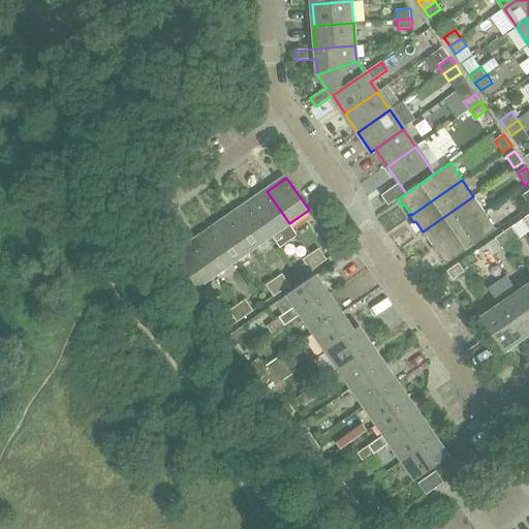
[(270,237),(289,223),(267,191),(248,204),(270,237)]
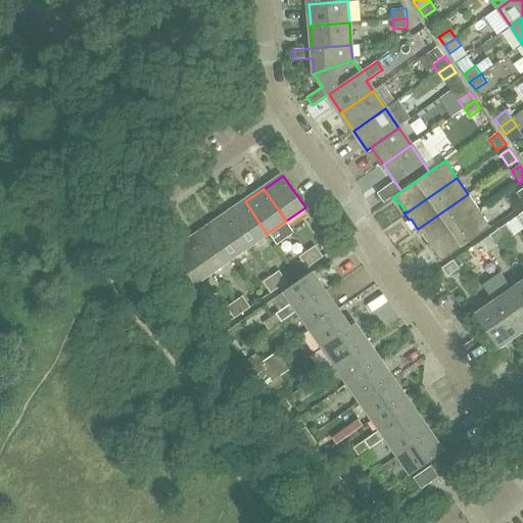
[(479,210),(468,194),(418,229),(417,228),(415,229),(420,236),(422,235),(428,244),(429,245),(479,210)]
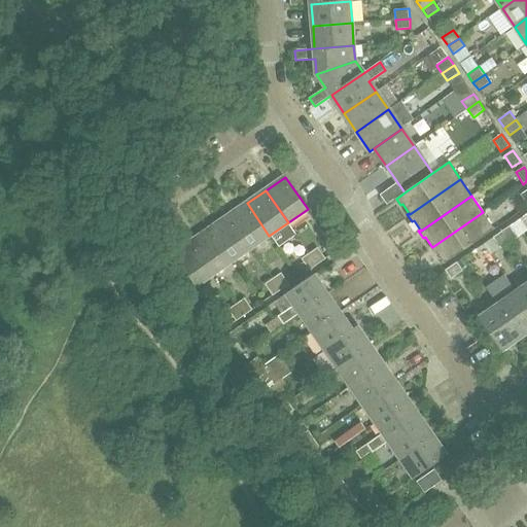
[(230,215),(251,247),(269,236),(247,203),(230,215)]
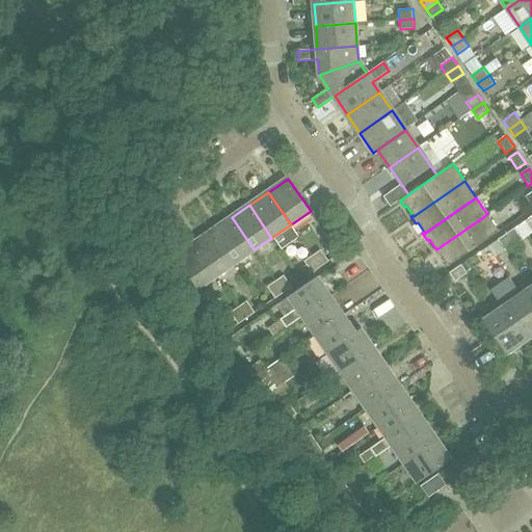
[(500,231),(487,214),(436,249),(435,248),(433,249),(439,257),(441,255),(448,266),(500,231)]
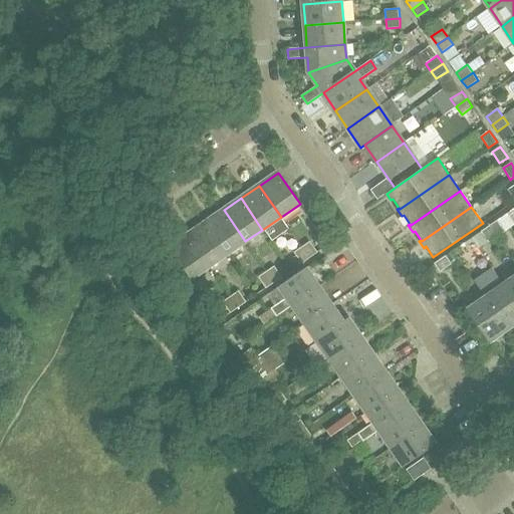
[(229,253),(245,241),(224,210),(206,222),(229,253)]
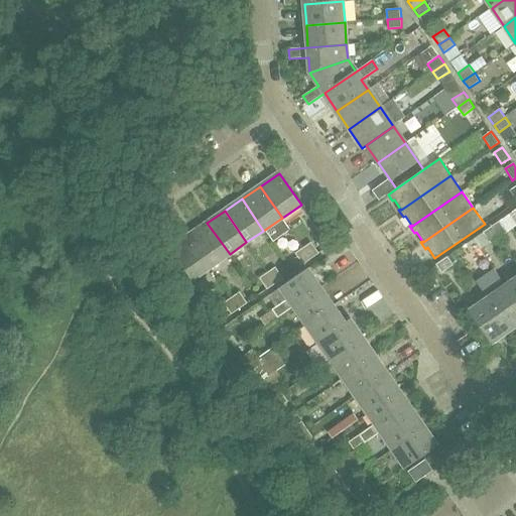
[(211,267),(230,254),(207,223),(188,236),(211,267)]
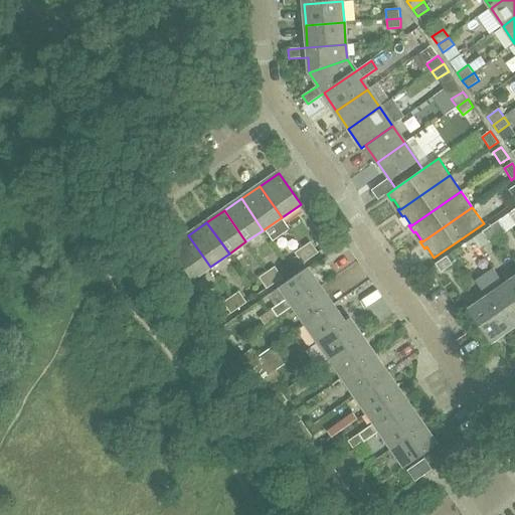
[(491,227),(497,237),(505,231),(499,222),(491,227)]
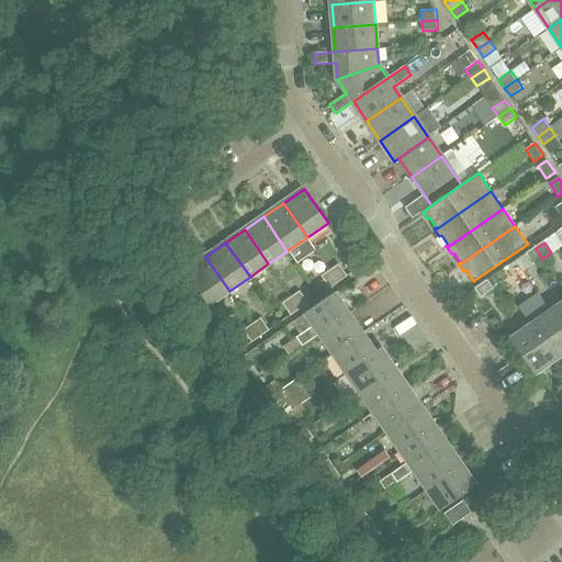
[(536,248),(527,254),(535,265),(542,259),(536,248)]
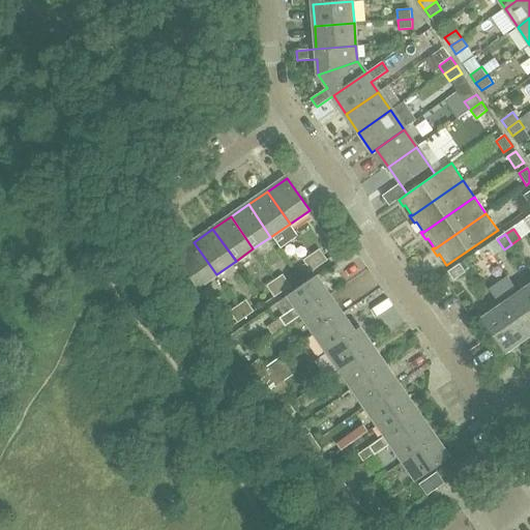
[(174,256),(197,288),(216,274),(194,242),(174,256)]
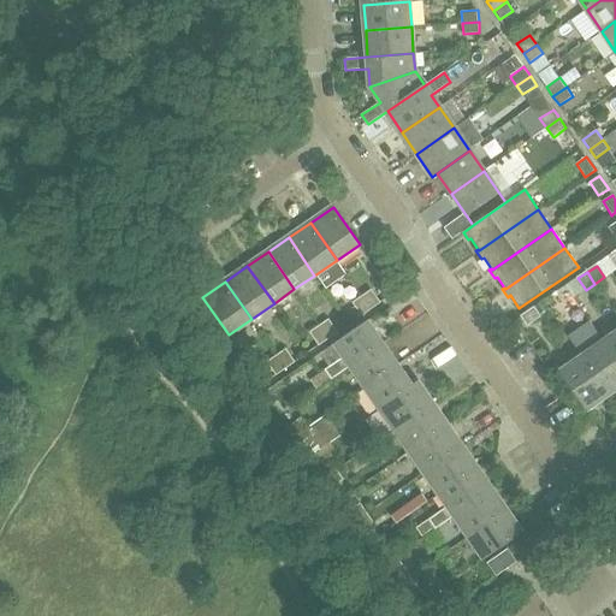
[(362,296),(371,309),(380,303),(372,290),(362,296)]
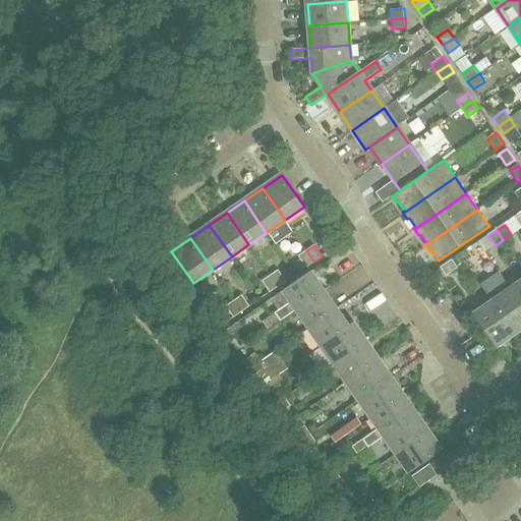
[(313,262),(306,250),(298,256),(306,267),(313,262)]
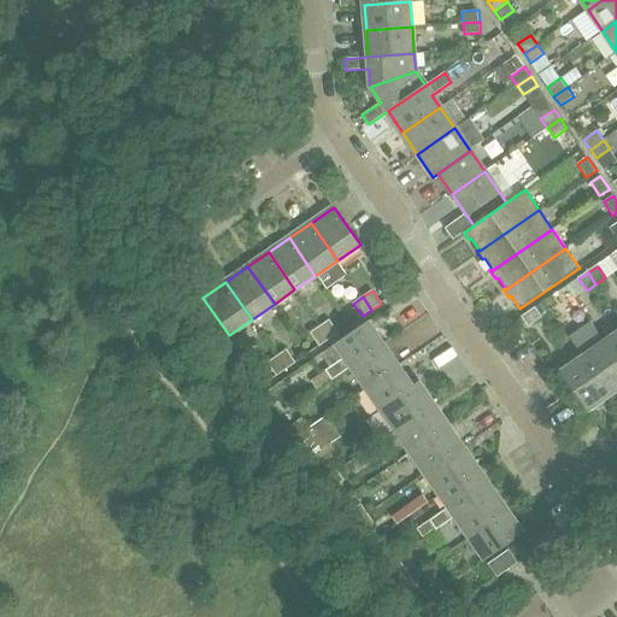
[(522,317),(528,325),(541,317),(535,307),(522,317)]
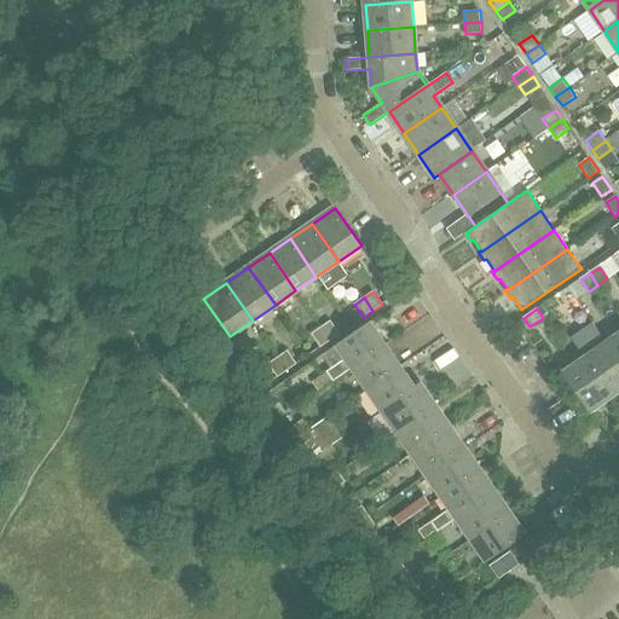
[(320,327),(330,340),(340,334),(331,320),(320,327)]
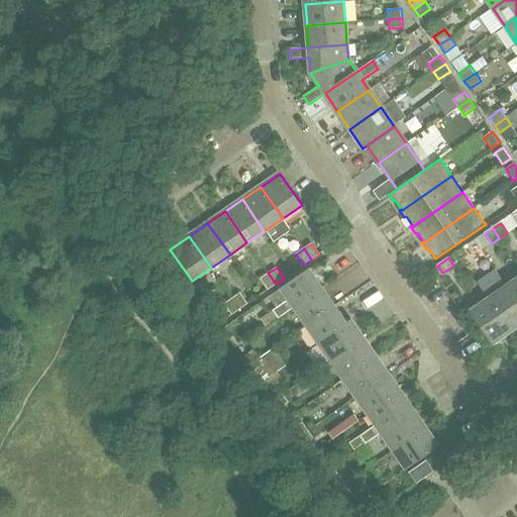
[(279,318),(294,307),(322,289),(309,269),(281,288),(289,299),(273,310),(279,318)]
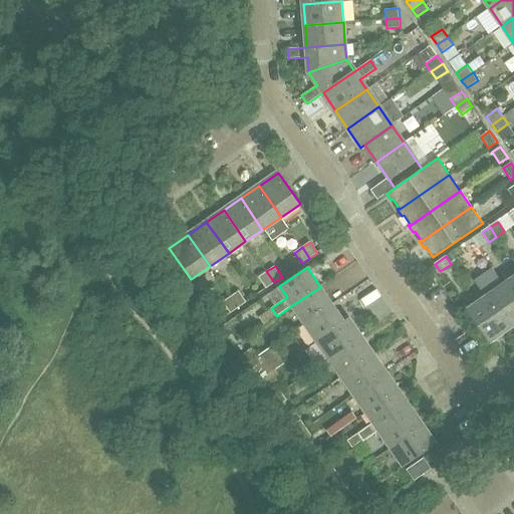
[(475,281),(486,297),(507,328),(513,323),(513,299),(504,285),(493,269),(475,281)]
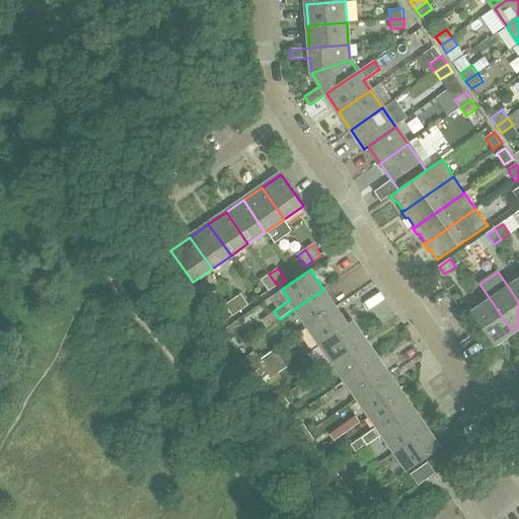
[(261,280),(269,291),(277,285),(269,274),(261,280)]
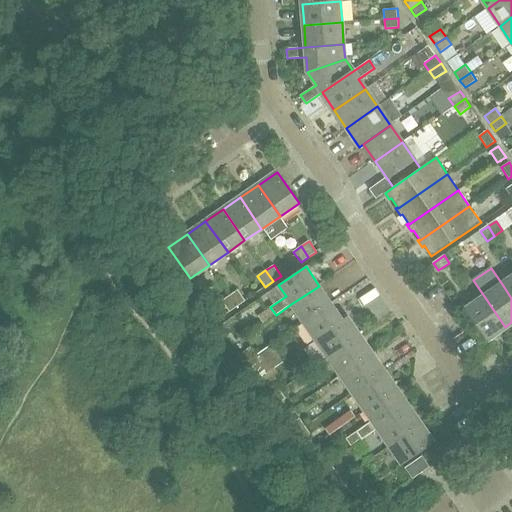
[(511,276),(502,284),(511,298),(511,276)]
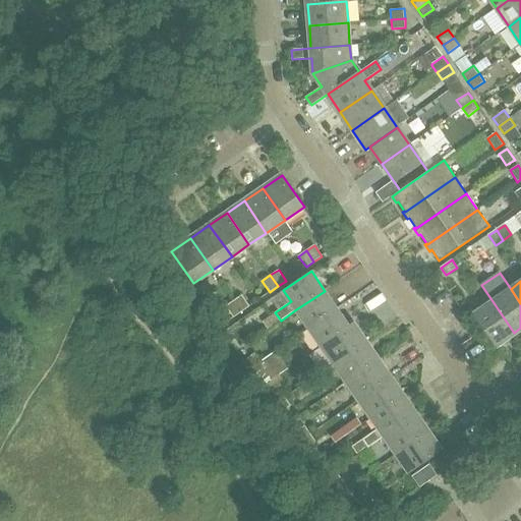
[(338,309),(325,291),(296,309),(309,328),(338,309)]
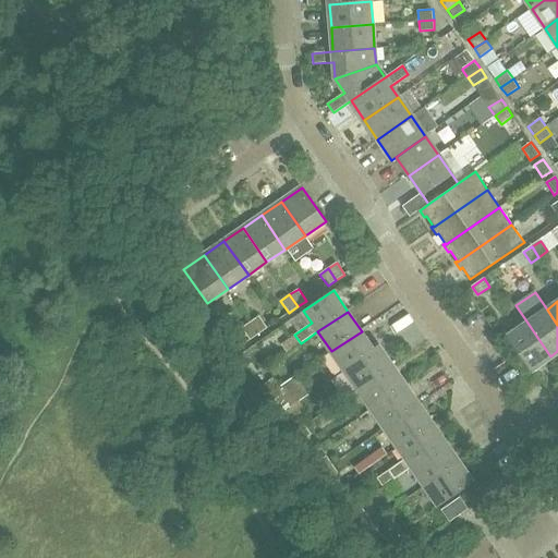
[(258,334),(267,327),(259,316),(251,322),(258,334)]
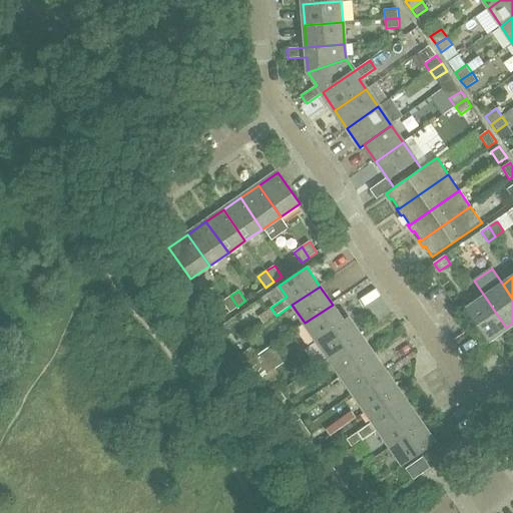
[(222,301),(229,312),(237,307),(230,296),(222,301)]
